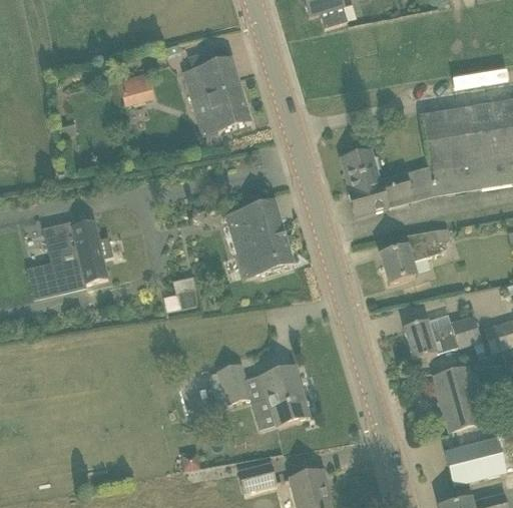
[(303,0),(308,16),(319,13),(324,28),(347,22),(342,6),(343,5),(341,0),(303,0)]
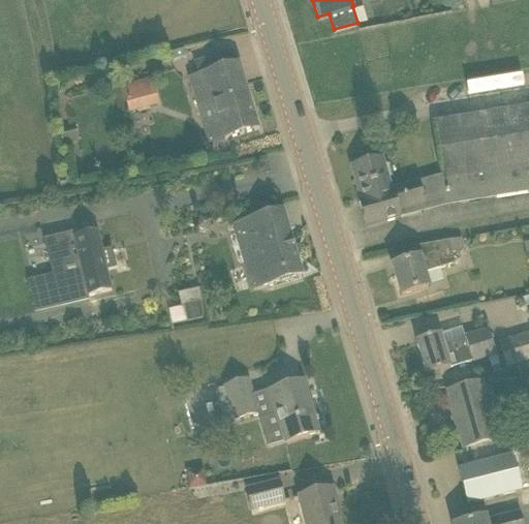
[(210,140),(258,126),(239,58),(189,73),(210,140)]
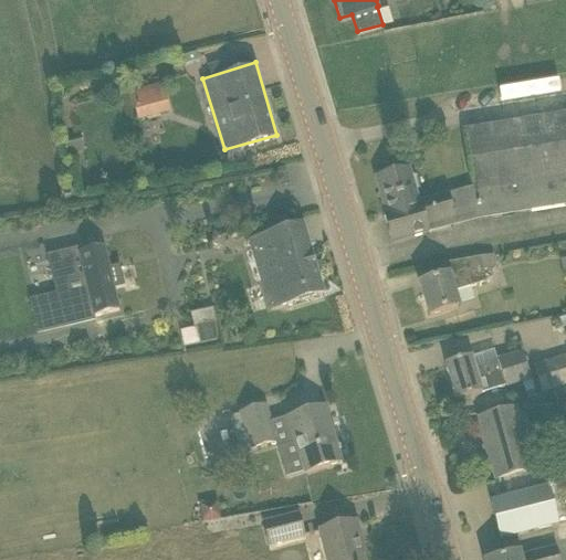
[(170,108),(163,80),(129,88),(137,117),(170,108)]
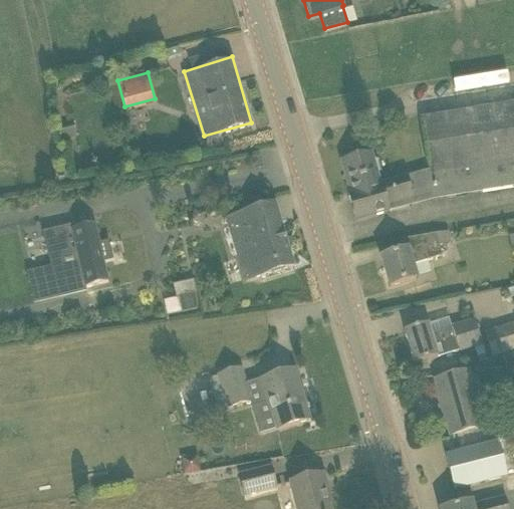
[(433,182),(513,169),(513,99),(422,114),(433,182)]
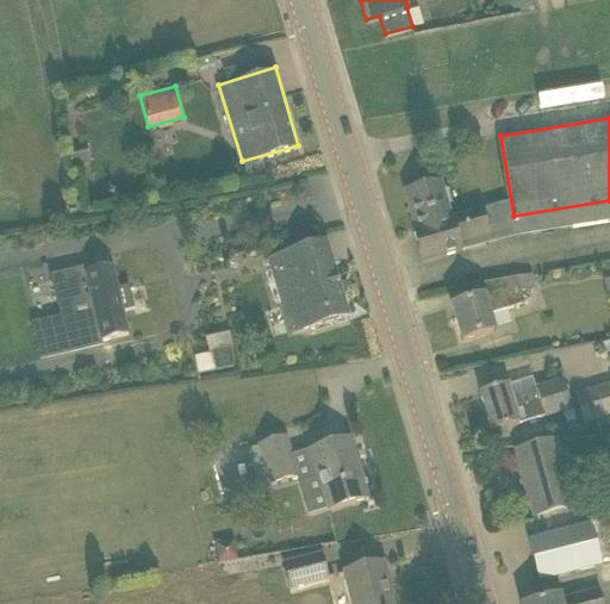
[(423,259),(460,248),(512,232),(516,232),(515,224),(489,231),(481,205),(450,215),(440,178),(405,188),(416,228),(414,229),(423,259)]
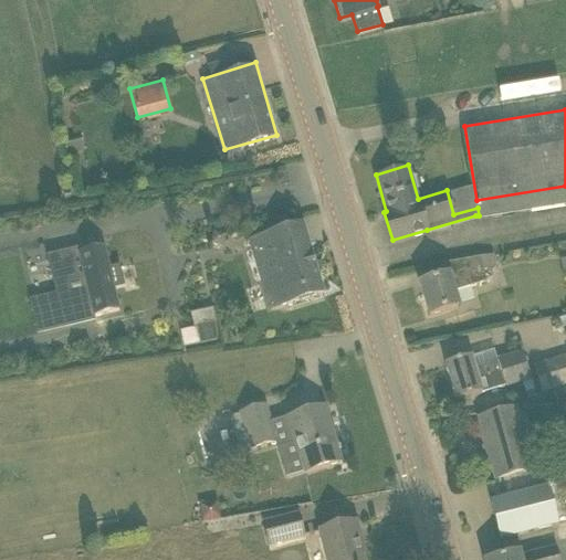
[(303,220),(268,231),(249,236),(260,275),(261,275),(270,304),(286,299),(286,300),(323,289),(303,220)]
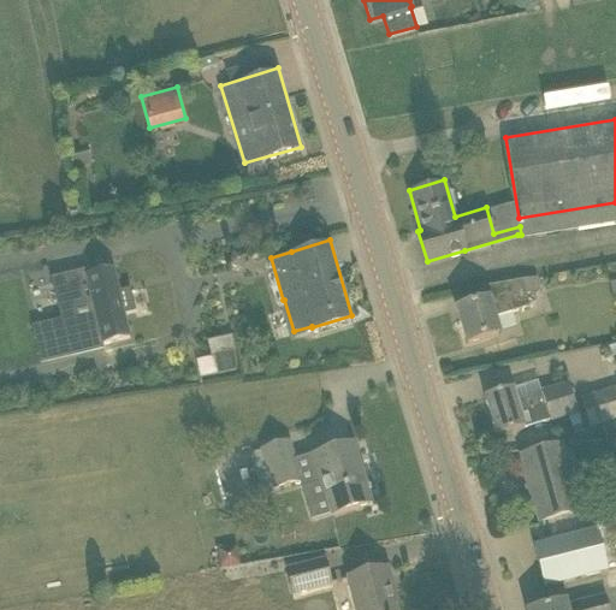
[(118,292),(112,270),(84,277),(105,347),(131,338),(125,315),(136,313),(130,289),(118,292)]
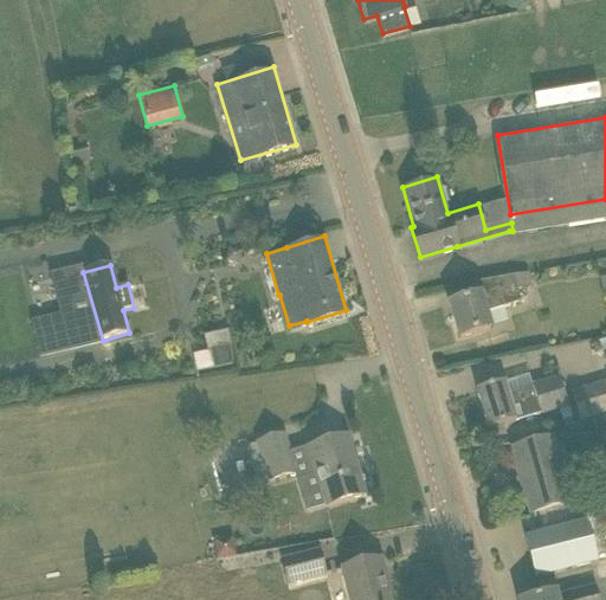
[(521,297),(517,285),(513,270),(475,278),(478,291),(449,301),(459,334),(490,324),(485,308),(521,297)]
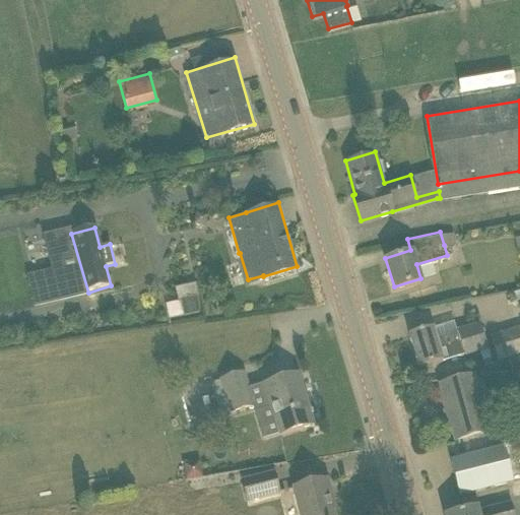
[(171,313),(198,308),(196,299),(169,305),(171,313)]
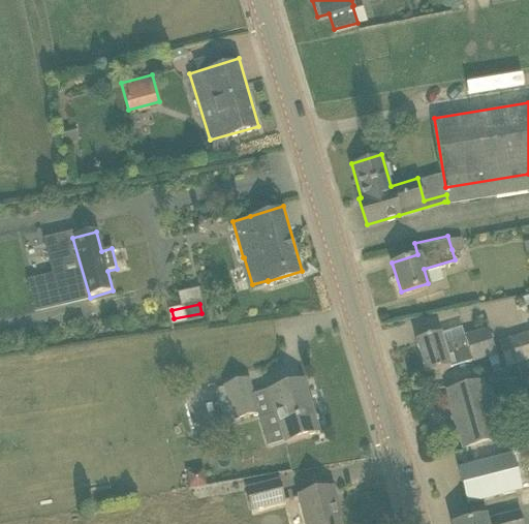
[(440,331),(415,338),(426,371),(472,358),(472,360),(489,355),(492,363),(500,361),(488,325),(464,332),(464,334),(442,340),(440,331)]
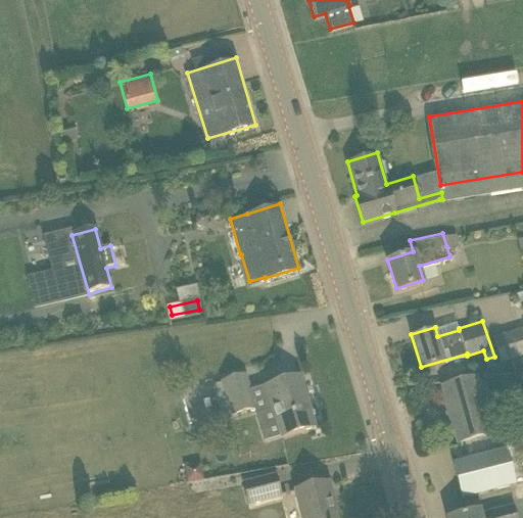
[(522,325),(492,334),(501,361),(510,358),(515,376),(515,379),(522,376),(522,325)]
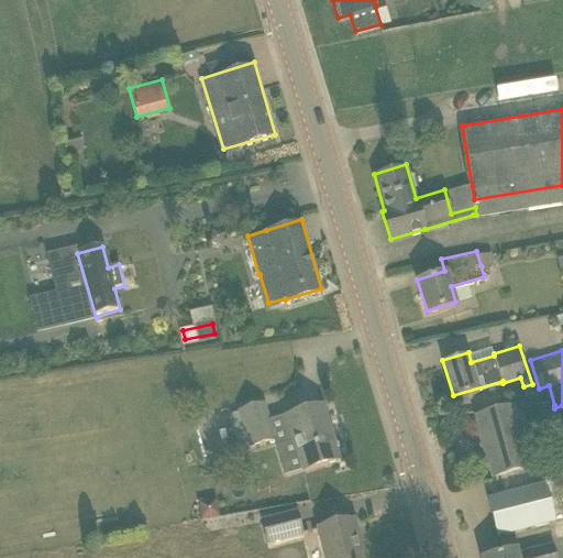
[(265,398),(240,407),(251,442),(276,435),(265,398)]
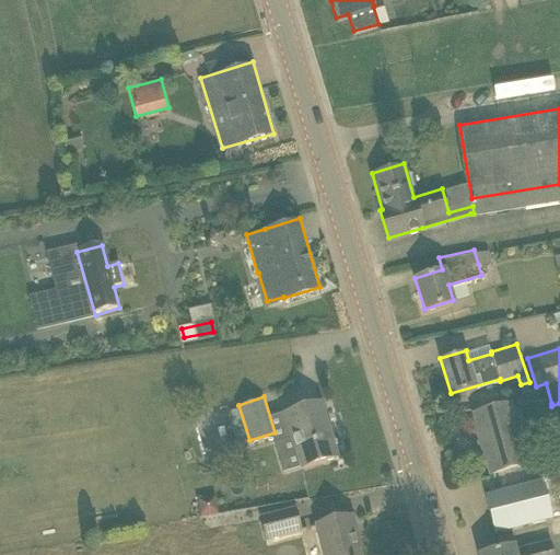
[(319,400),(280,412),(287,436),(272,440),(281,470),(301,463),(302,464),(336,454),(319,400)]
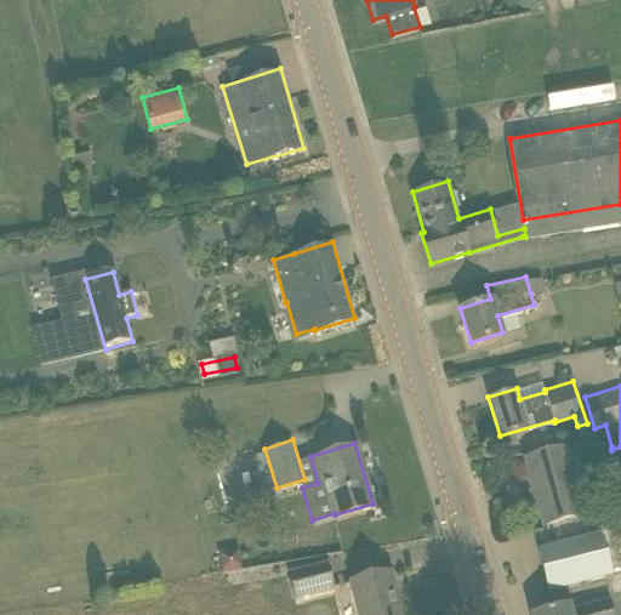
[(584,510),(580,495),(597,483),(577,457),(570,462),(565,444),(525,456),(543,520),(584,510)]
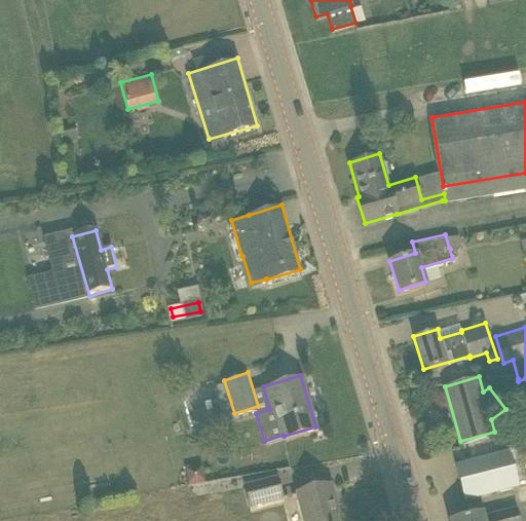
[(510,448),(518,481),(525,478),(525,439),(509,444),(510,448)]
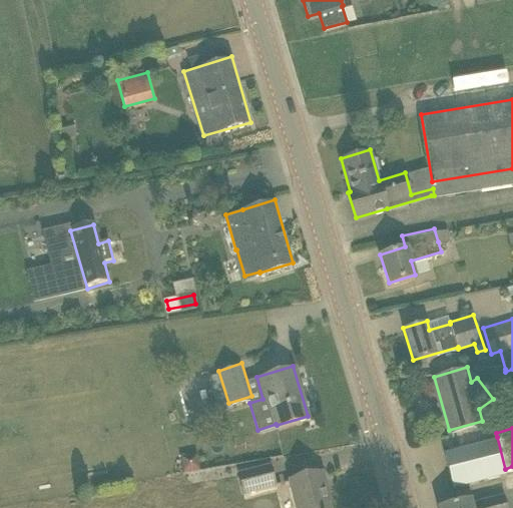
[(497,437),(444,450),(453,485),(505,471),(505,469),(497,437)]
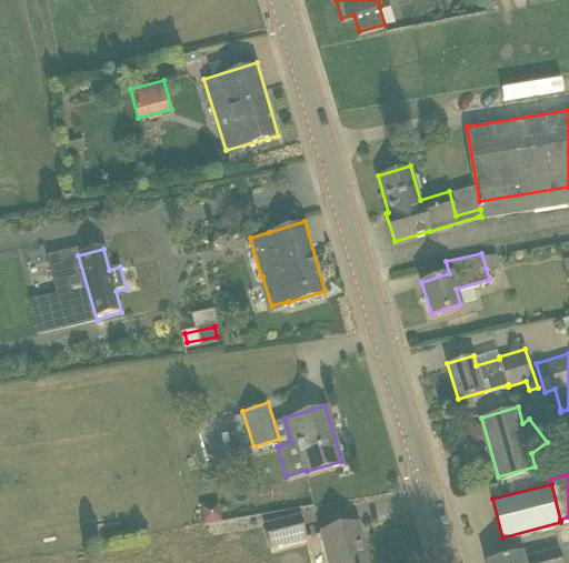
[(266,522),(271,544),(305,535),(299,514),(266,522)]
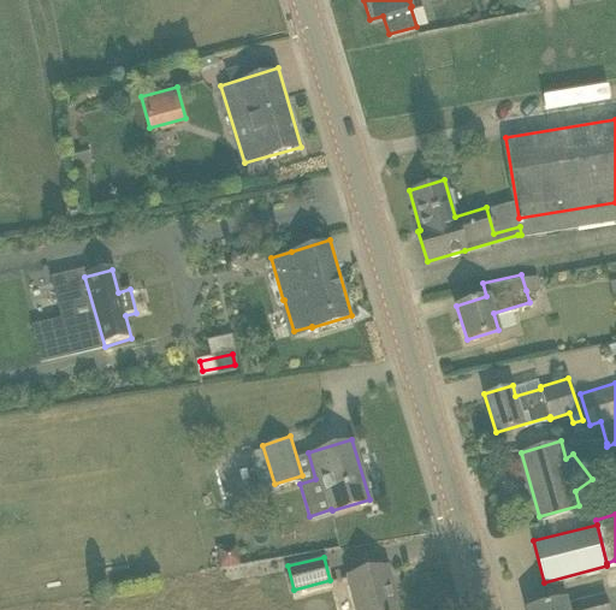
[(357,609),(395,609),(392,599),(396,599),(386,564),(349,574),(357,609)]
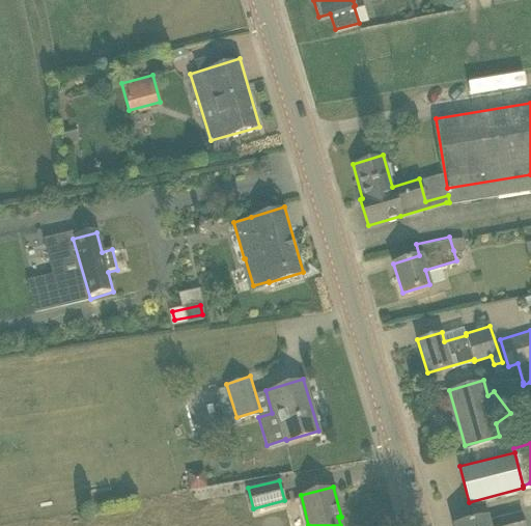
[(454,524),(454,525),(524,525),(520,511),(487,520),(486,516),(454,524)]
